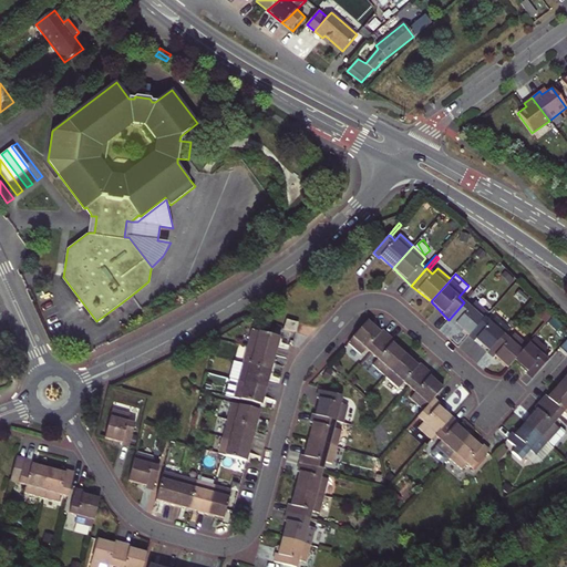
[(484,318),(488,313),(475,301),(470,307),(464,302),(449,320),(468,336),(484,318)]
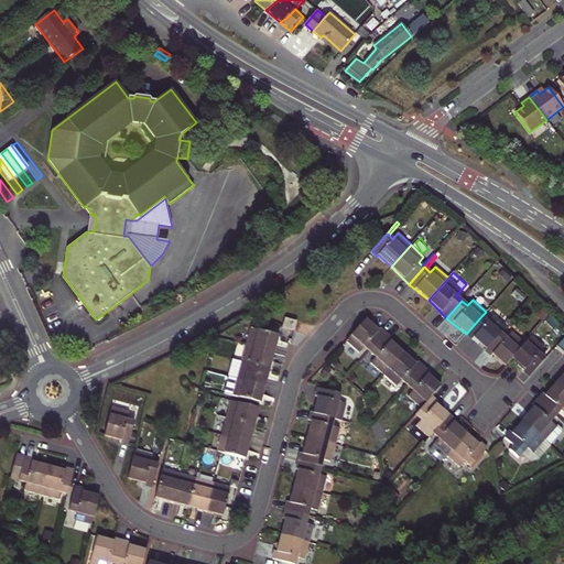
[(488,321),(481,316),(466,334),(472,339),(474,337),(486,349),(500,333),(506,327),(492,315),(488,321)]
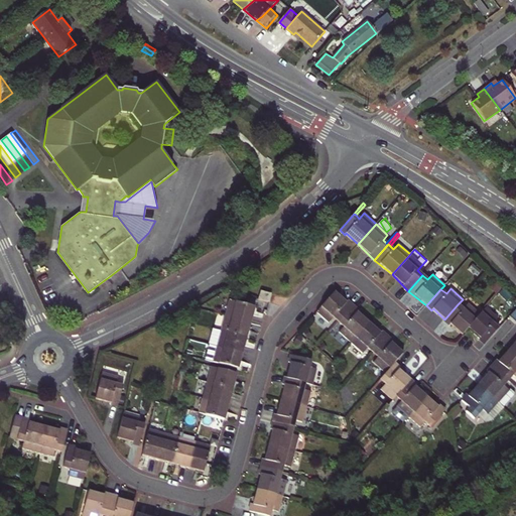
[(260,290),(258,299),(269,302),(271,293),(260,290)]
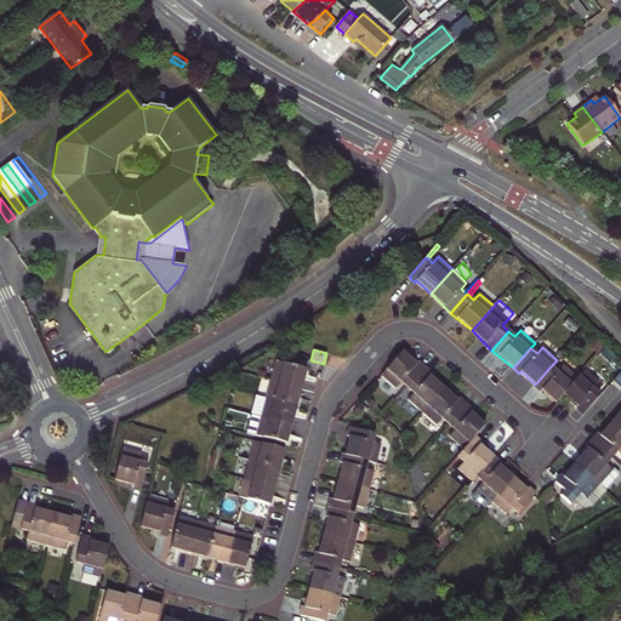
[(403,351),(381,375),(396,388),(402,382),(409,388),(426,368),(403,351)]
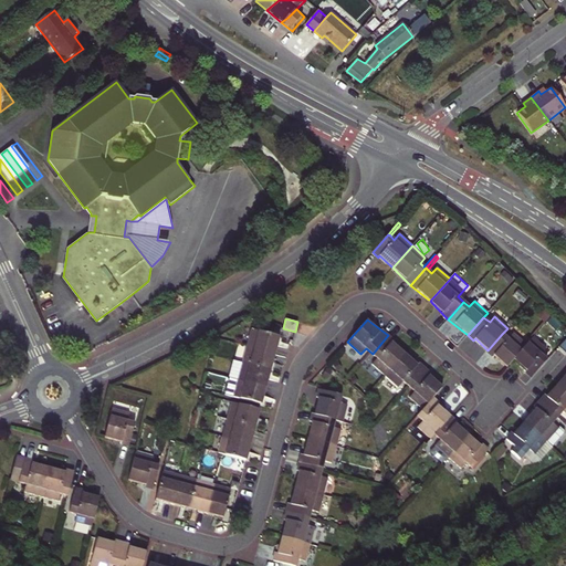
[(251,329),(247,346),(275,354),(280,337),(251,329)]
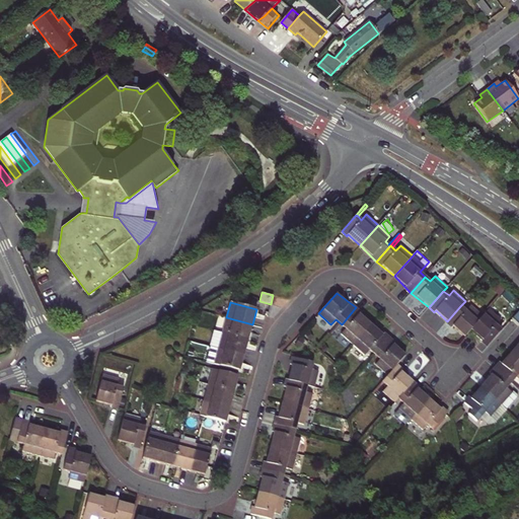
[(465,337),(471,329),(483,316),(470,306),(466,311),(460,306),(447,321),(446,322),(465,337)]
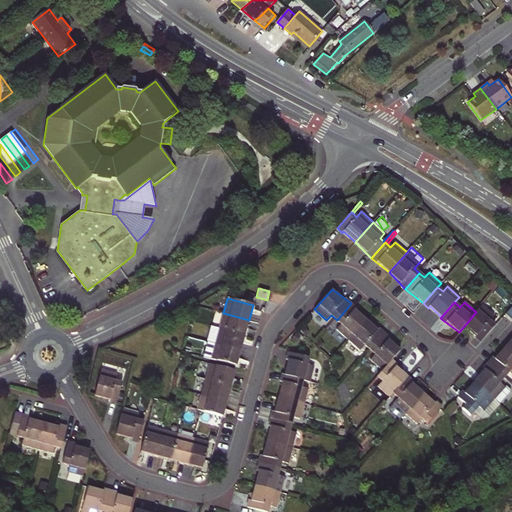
[(336,329),(348,340),(366,319),(355,310),(356,308),(351,303),(337,320),(341,323),(336,329)]
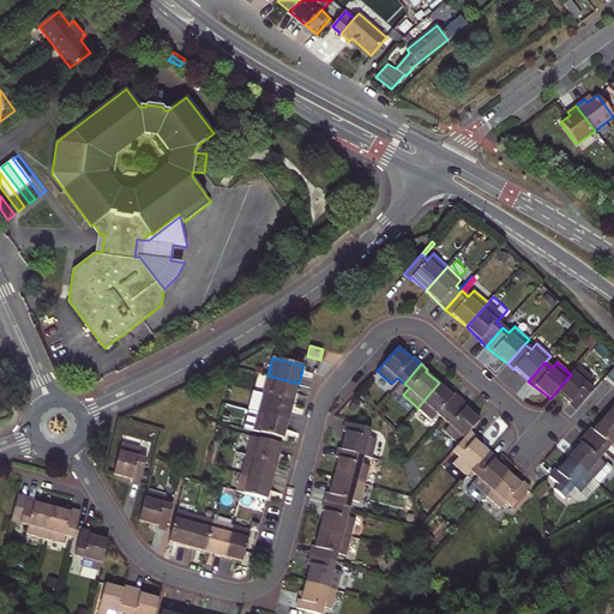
[(576,410),(594,390),(588,385),(593,379),(578,367),(571,374),(558,390),(571,402),(570,404),(576,410)]
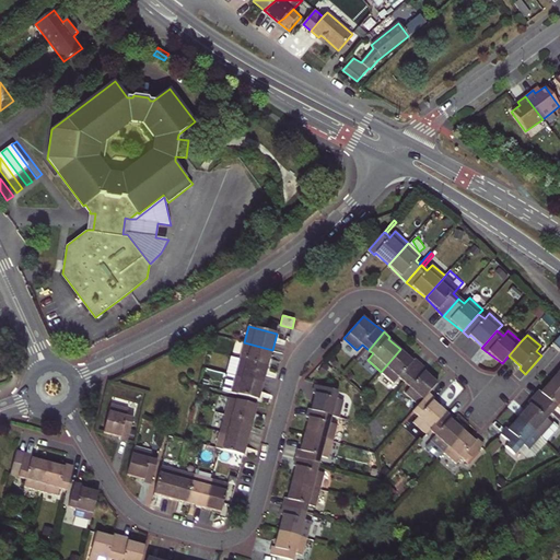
[(244,342),(240,359),(268,366),(272,350),(244,342)]
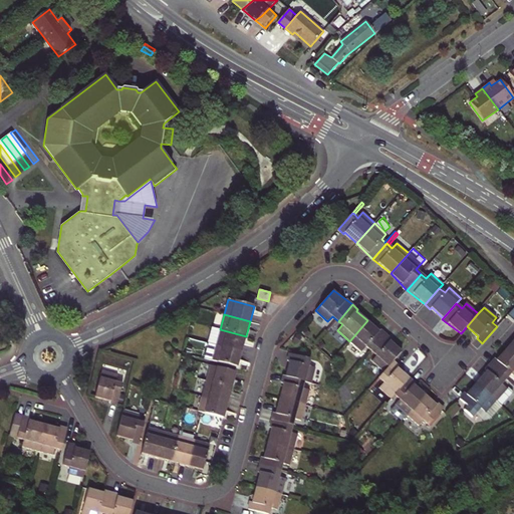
[(367,320),(349,341),(361,351),(366,345),(371,350),(387,334),(367,320)]
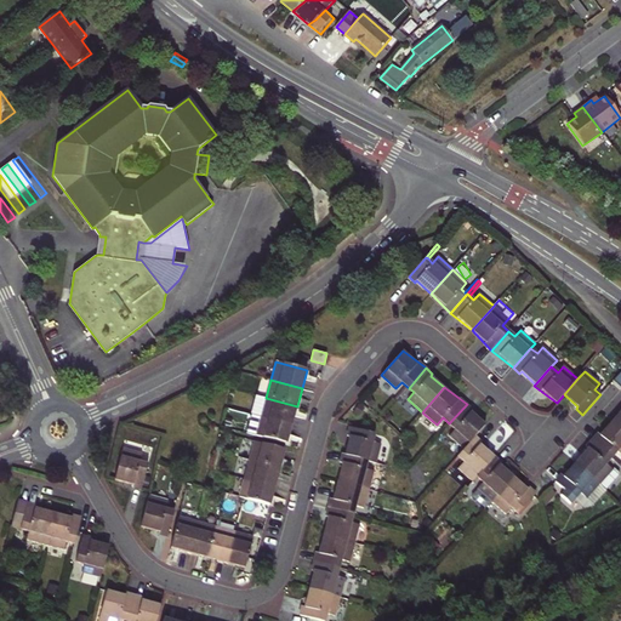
[(297,406),(266,398),(261,416),(292,425),(297,406)]
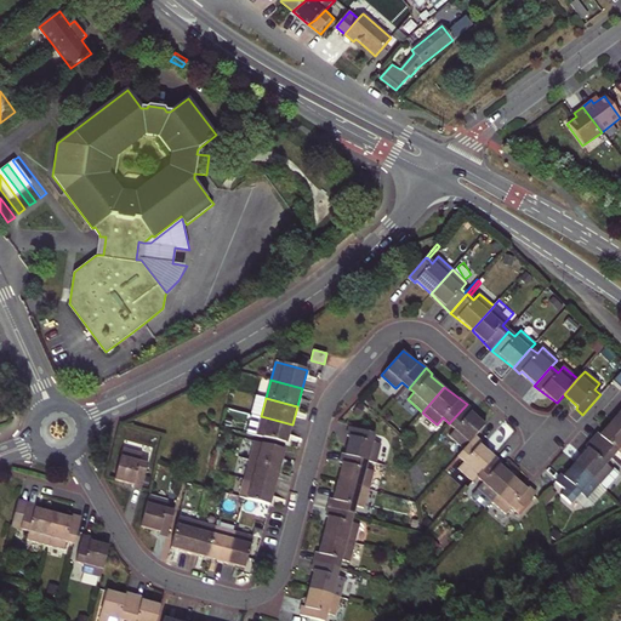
[(463,449),(476,437),(485,425),(467,404),(449,423),(455,429),(449,436),(463,449)]
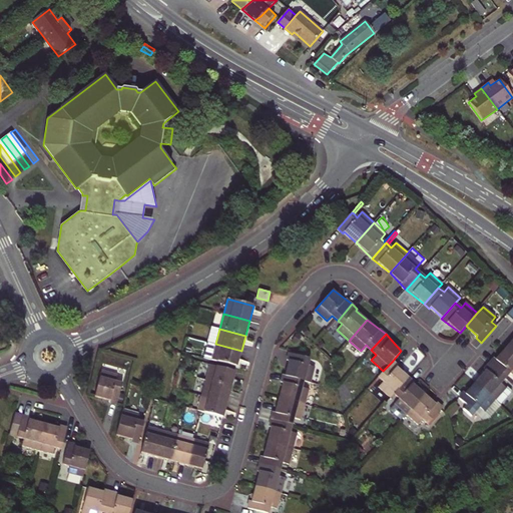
[(236,367),(241,351),(215,344),(210,360),(236,367)]
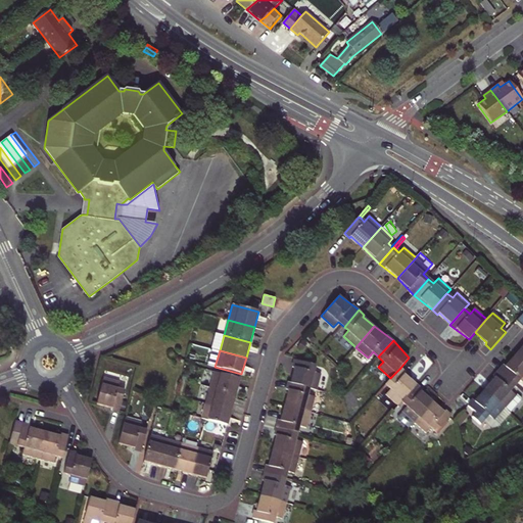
[(522,383),(522,362),(516,354),(506,366),(504,365),(498,371),(515,385),(520,380),(522,383)]
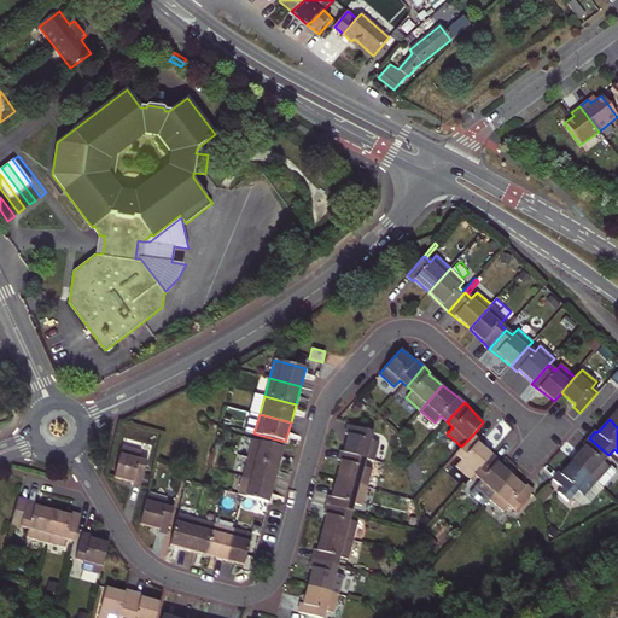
[(349,435),(344,454),(366,460),(375,462),(380,443),(372,441),(374,432),(349,426),(347,433),(349,435)]
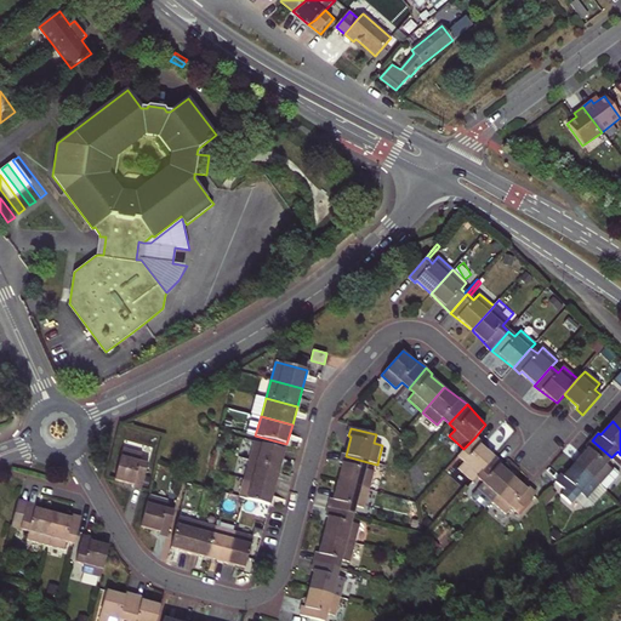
[(473,480),(477,476),(494,457),(480,444),(482,442),(476,437),(463,449),(457,456),(463,462),(459,467),(473,480)]
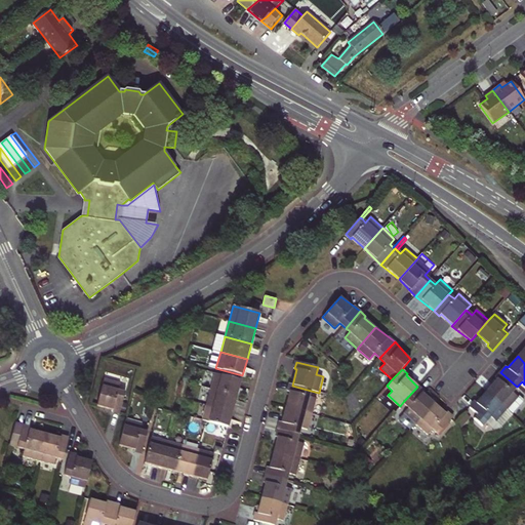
[(513,393),(517,387),(500,372),(496,377),(497,378),(487,391),(507,409),(513,414),(522,404),(522,400),(513,393)]
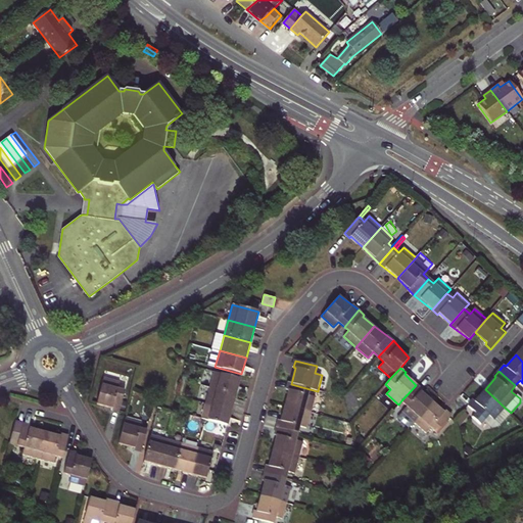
[(214,372),(209,387),(236,394),(240,379),(214,372)]
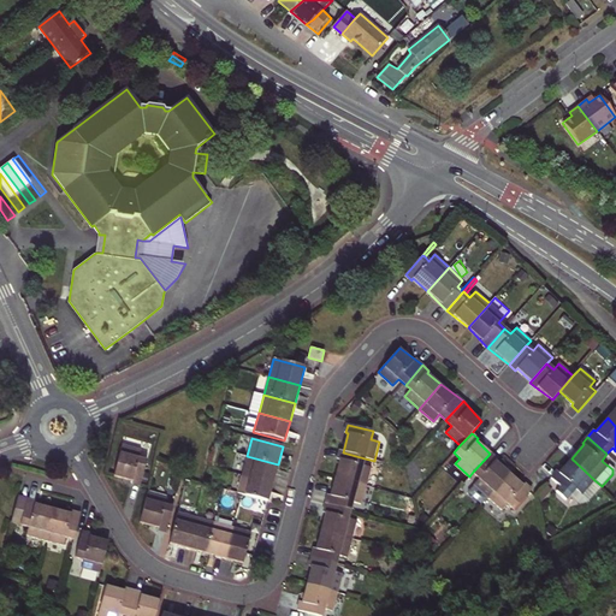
[(141,450),(123,444),(114,475),(132,480),(132,483),(141,485),(148,460),(140,457),(141,450)]
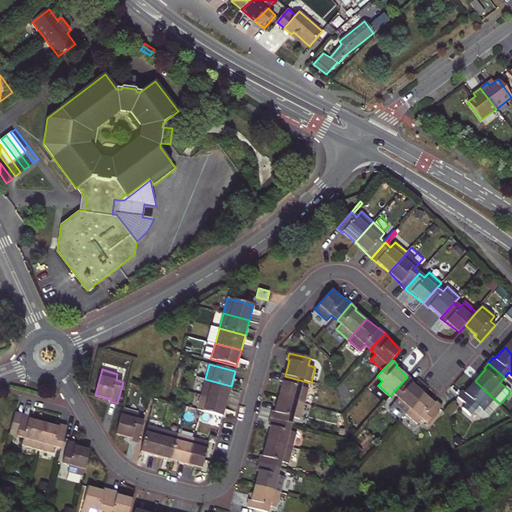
[(283,383),(279,398),(305,405),(309,389),(302,387),(303,381),(285,376),(283,376),(281,382),(283,383)]
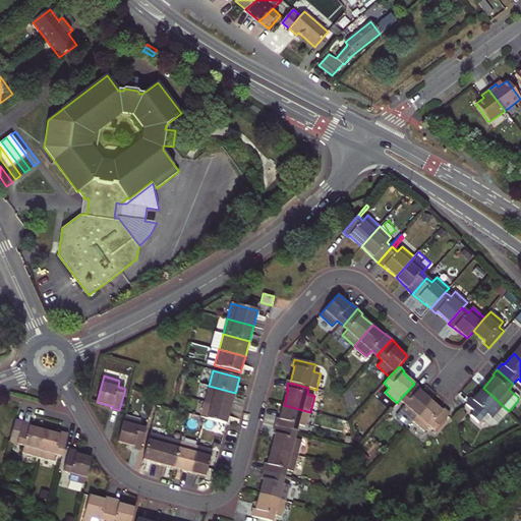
[(414,384),(400,399),(405,404),(401,410),(412,420),(430,400),(419,390),(420,388),(414,384)]
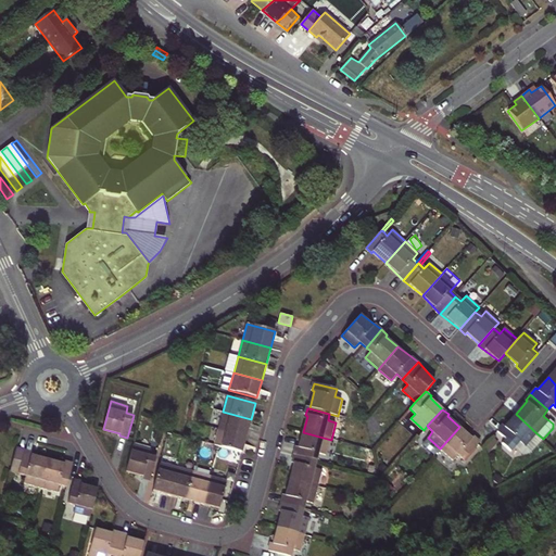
[(223,412),(218,428),(247,436),(251,419),(223,412)]
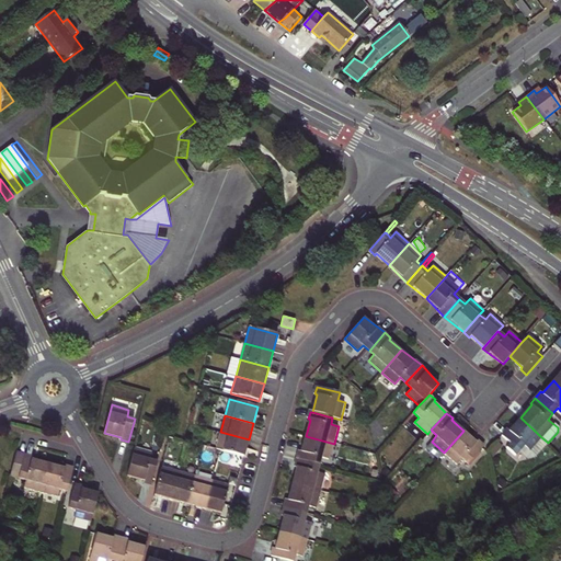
[(521,418),(502,435),(511,443),(507,448),(516,456),(525,445),(530,450),(541,437),(521,418)]
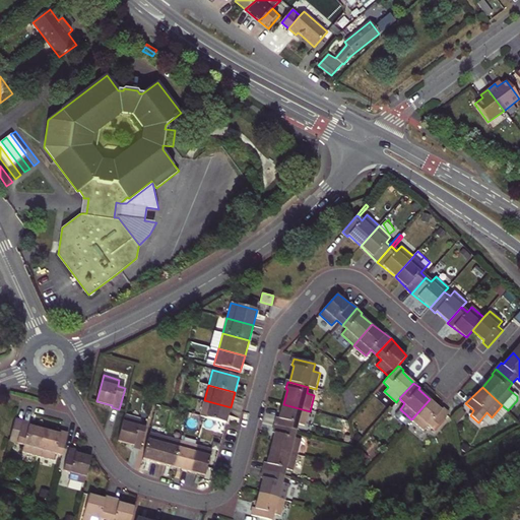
[(442,409),(430,399),(411,419),(425,430),(429,425),(434,430),(449,413),(443,408),(442,409)]
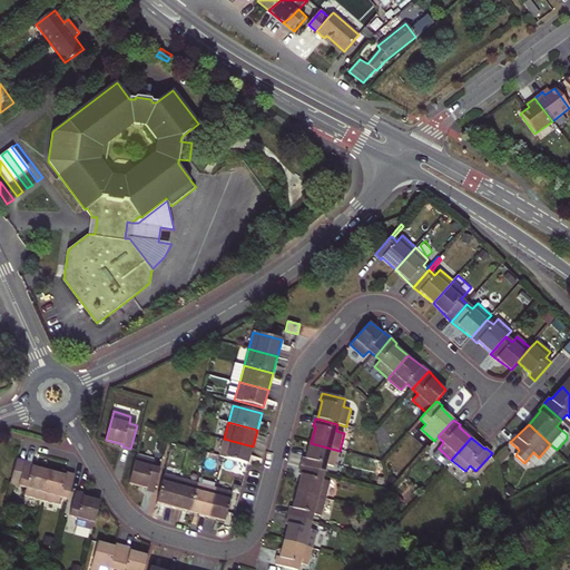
[(219,455),(224,458),(247,464),(253,446),(224,439),(219,455)]
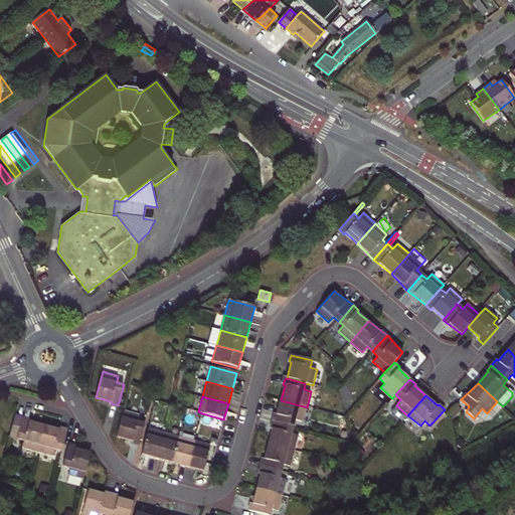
[(281,400),(273,422),(294,427),(296,419),(303,421),(307,407),(281,400)]
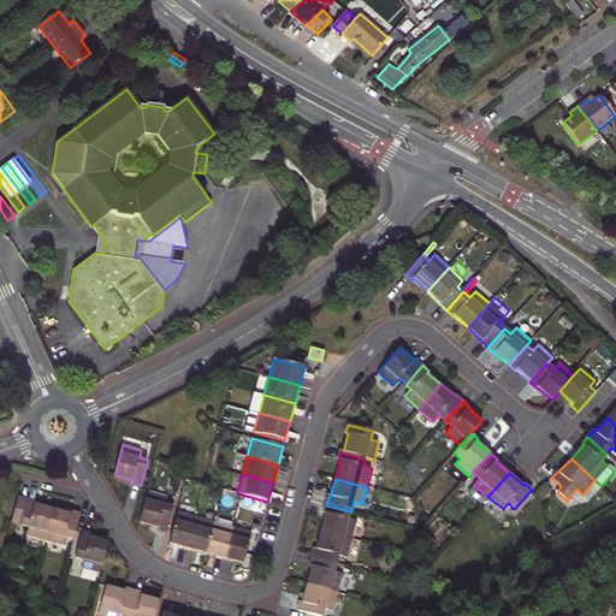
[(167,497),(148,491),(140,521),(159,527),(158,529),(166,532),(173,507),(165,504),(167,497)]
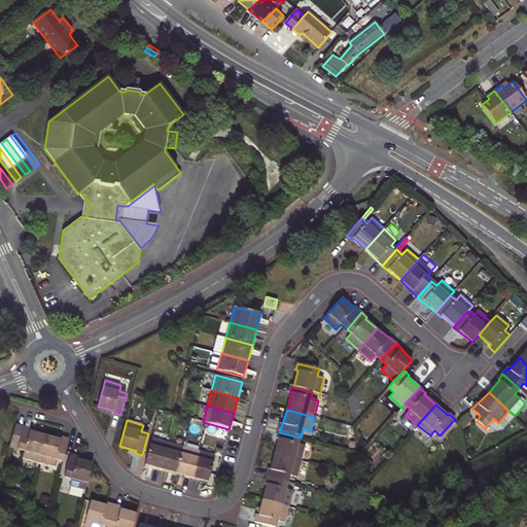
[(38,462),(45,435),(30,430),(30,429),(15,425),(9,447),(24,451),(23,458),(38,462)]
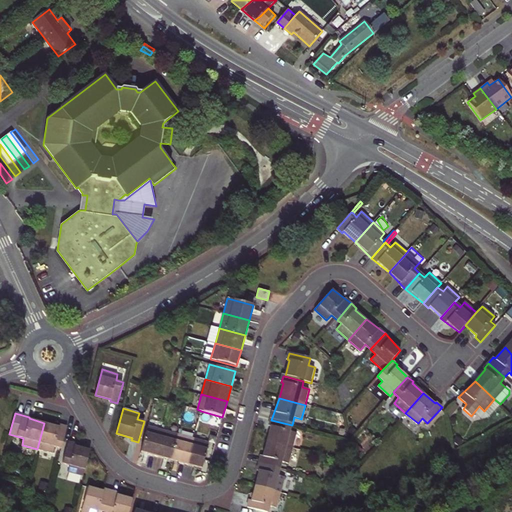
[(271,427),(267,442),(293,449),(297,434),(290,432),(292,425),(271,420),(269,427),(271,427)]
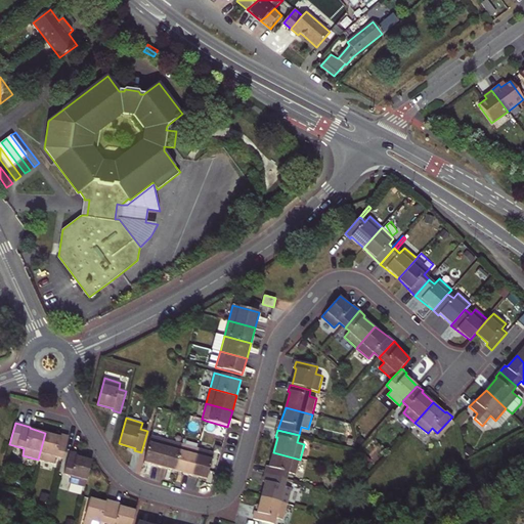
[(62,459),(69,437),(61,435),(61,437),(45,433),(38,460),(53,464),(55,456),(62,459)]
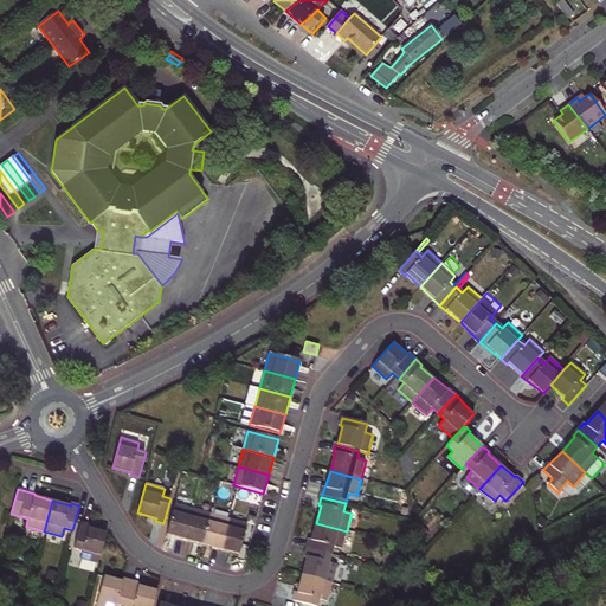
[(185,540),(193,509),(175,504),(167,535),(185,540)]
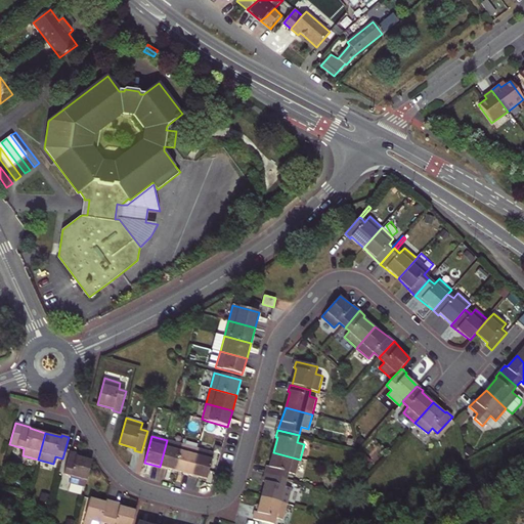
[(356,441),(362,446),(366,442),(360,437),(356,441)]
